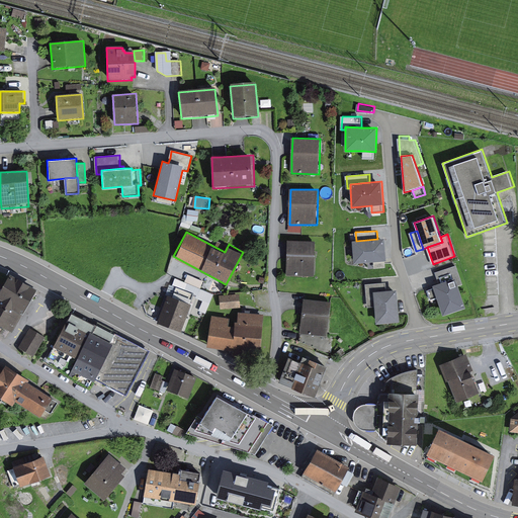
[(356,241),(352,241),(354,263),(374,261),(386,260),(384,238),(377,239),(356,241)]
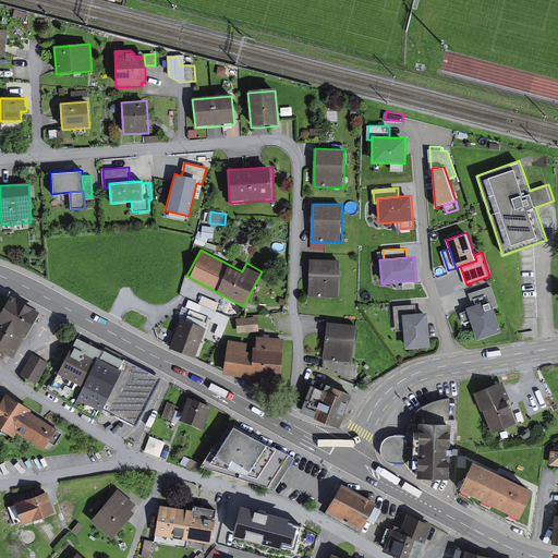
[(340,259),(311,259),(310,296),(339,298),(340,259)]
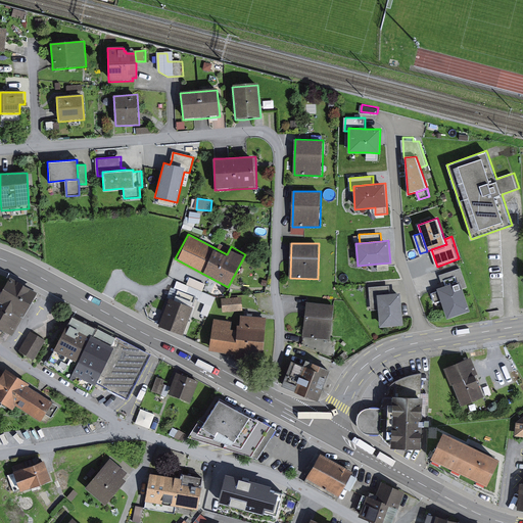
[(390,263),(378,264),(379,271),(390,270),(390,263)]
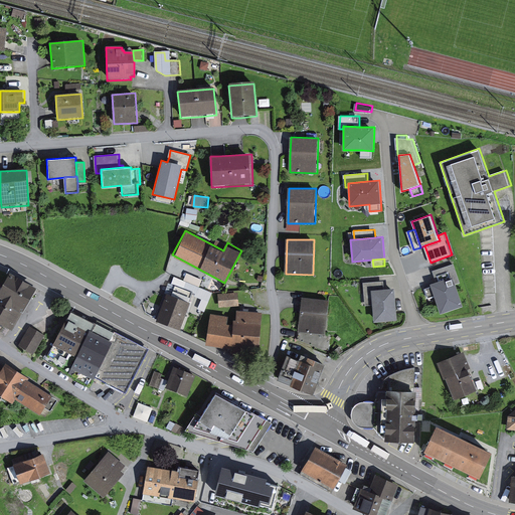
[(434,271),(438,282),(454,277),(457,286),(463,284),(456,264),(434,271)]
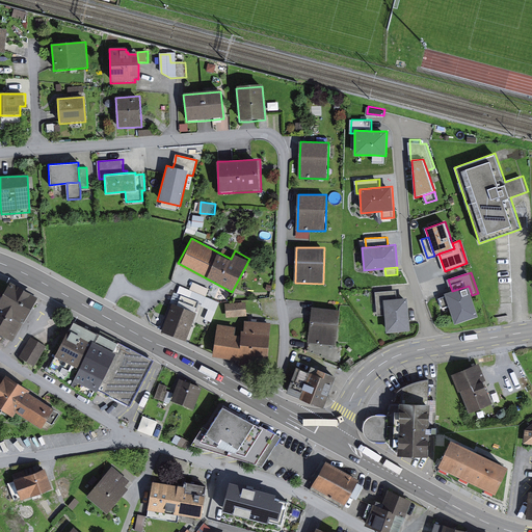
[(0,334),(11,342),(38,299),(10,281),(1,295),(0,294),(0,334)]
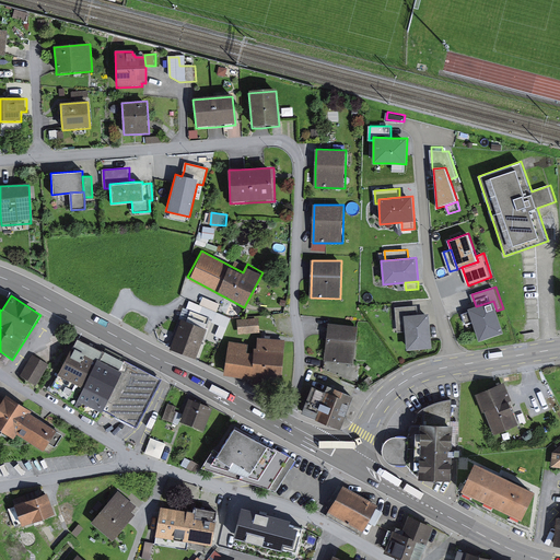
[(473,323),(479,341),(504,333),(497,311),(493,301),(476,306),(468,308),(469,312),(463,314),(467,325),(473,323)]
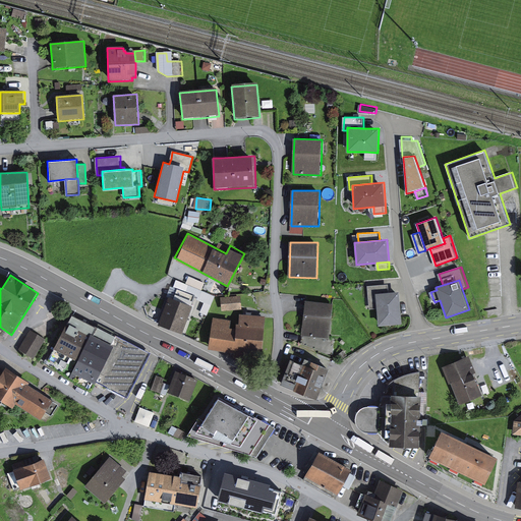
[(388,292),(388,284),(368,286),(370,307),(377,307),(375,293),(388,292)]
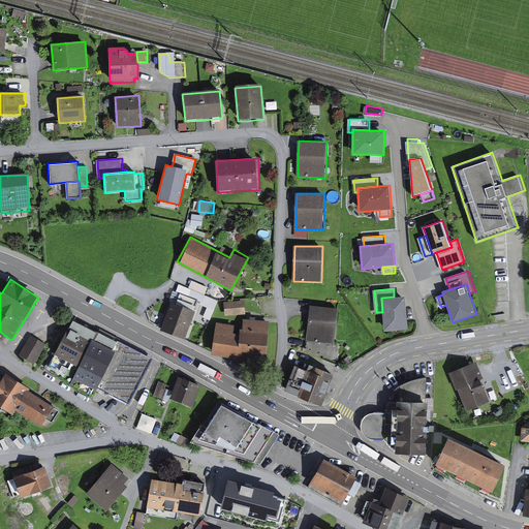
[(408,329),(405,296),(394,297),(381,298),(382,312),(384,331),(408,329)]
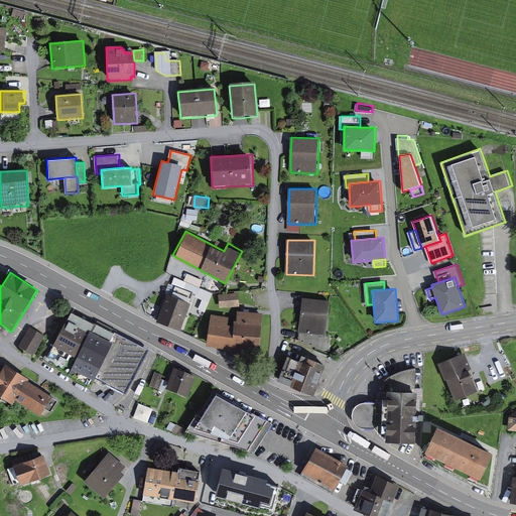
[(239,292),(220,294),(222,307),(241,306),(239,292)]
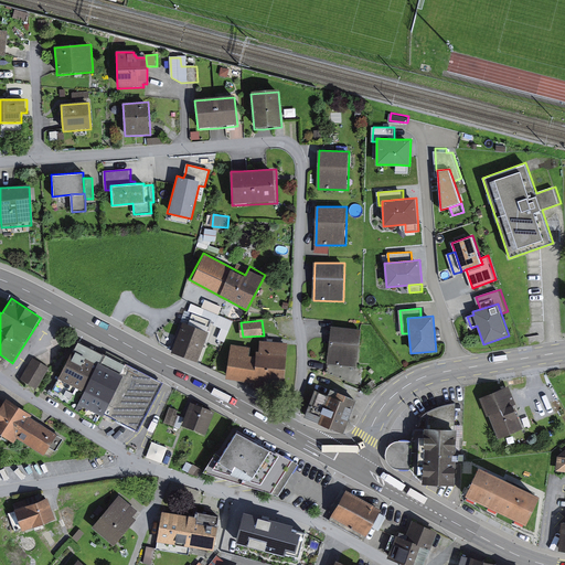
[(211,331),(183,321),(173,351),(200,361),(211,331)]
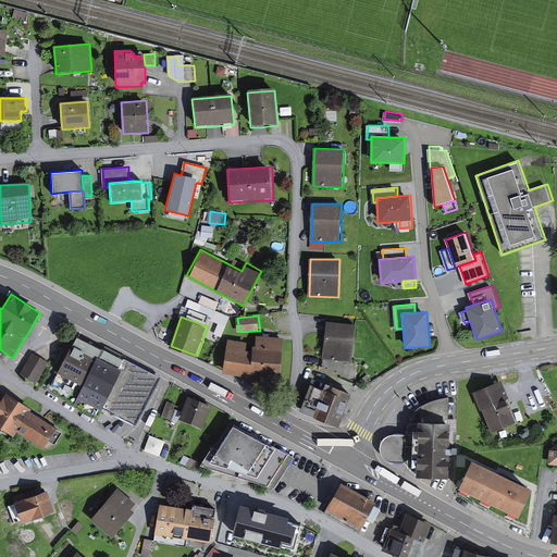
[(357,324),(327,322),(323,359),(324,359),(354,362),(357,324)]
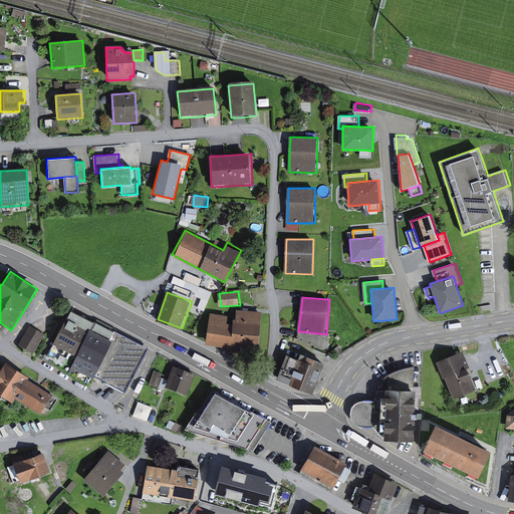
[(88,387),(93,376),(125,393),(148,349),(71,311),(45,359),(88,387)]
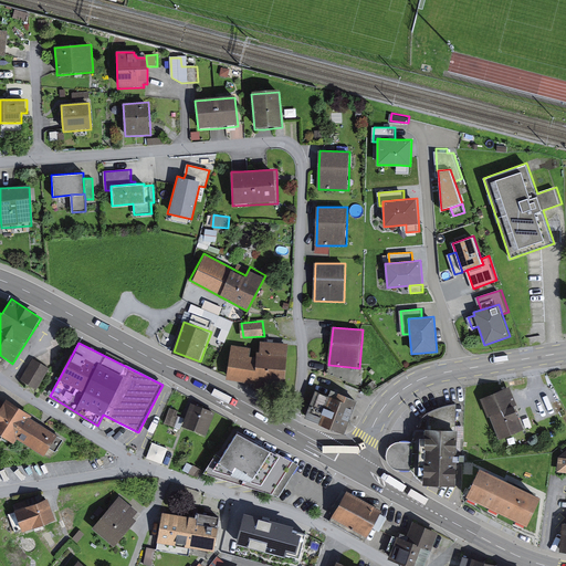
[(286,384),(290,345),(262,343),(260,362),(252,360),(253,348),(231,346),(228,378),(286,384)]
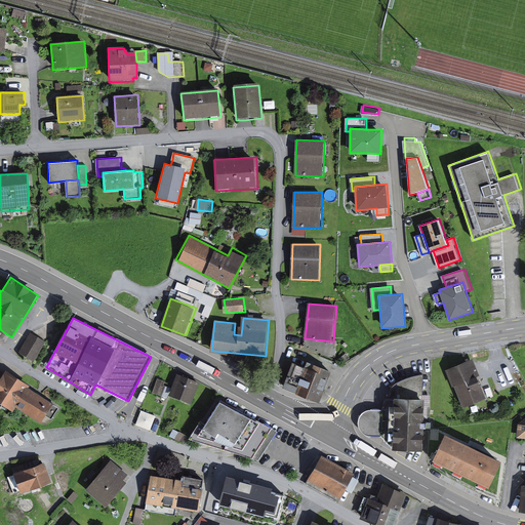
[(47,340),(36,333),(24,352),(36,360),(47,340)]
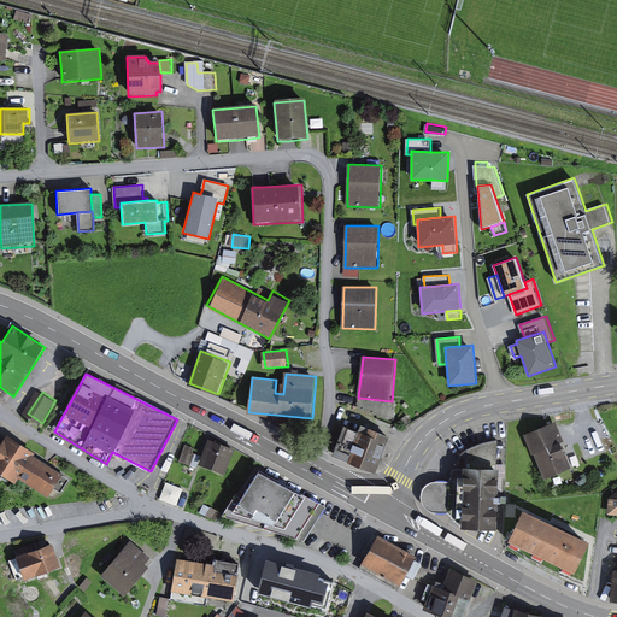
[(388,419),(398,419),(399,403),(392,401),(359,398),(358,407),(388,419)]
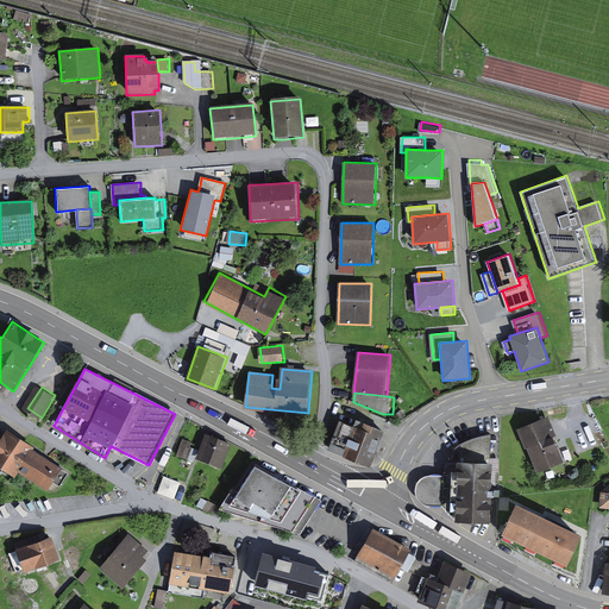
[(527,449),(527,447),(554,437),(554,438),(558,435),(550,416),(518,429),(526,449),(527,449)]
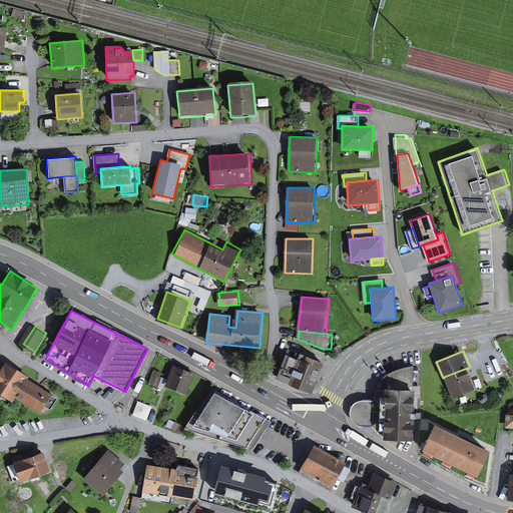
[(277,377),(314,391),(325,363),(300,353),(298,359),(286,354),(277,377)]
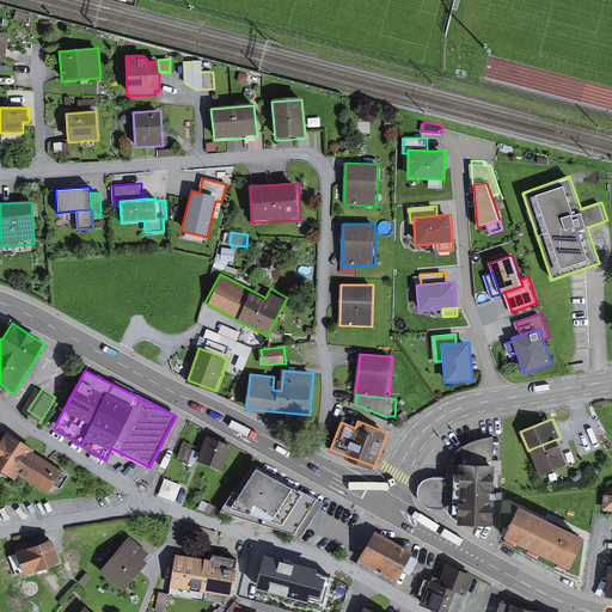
[(35,450),(6,432),(0,440),(0,470),(16,481),(18,475),(34,452),(35,450)]
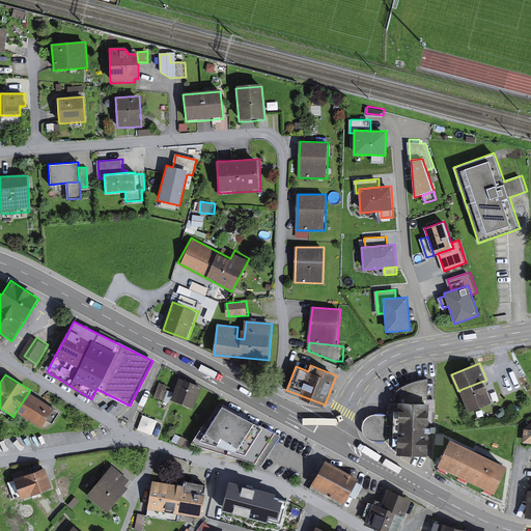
[(391,448),(395,451),(395,455),(410,456),(428,456),(430,379),(413,382),(402,385),(395,393),(391,401),(387,415),(375,414),(368,416),(364,421),(362,427),(363,434),(368,439),(378,442),(388,441),(391,448)]
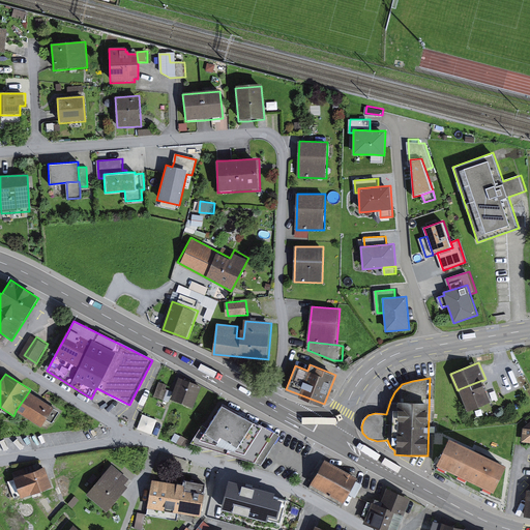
[(192,407),(200,388),(179,380),(172,399),(192,407)]
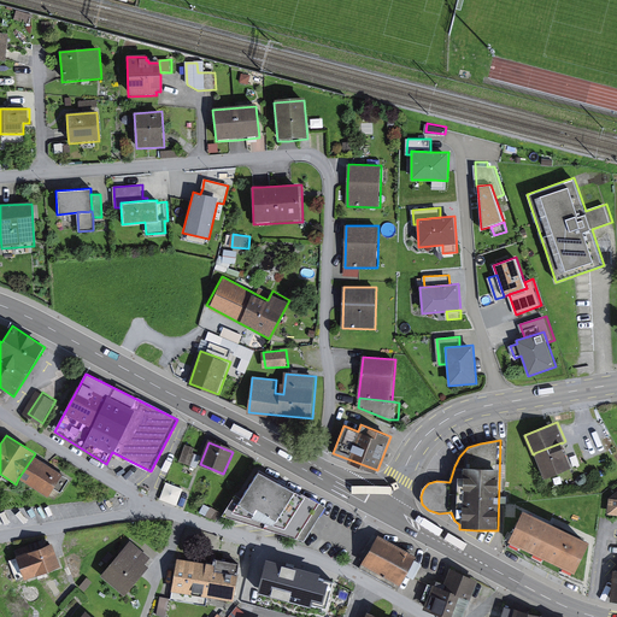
[(562,444),(562,442),(534,453),(534,454),(545,480),(573,468),(562,444)]
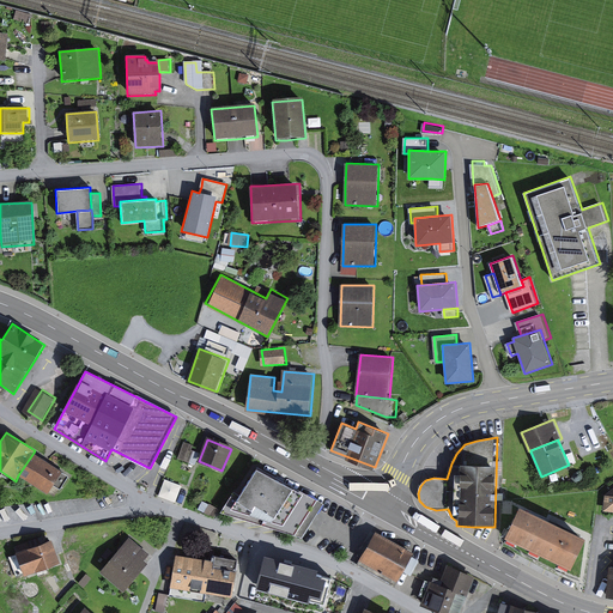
[(192,447),(184,444),(178,459),(188,462),(192,453),(190,451),(192,447)]
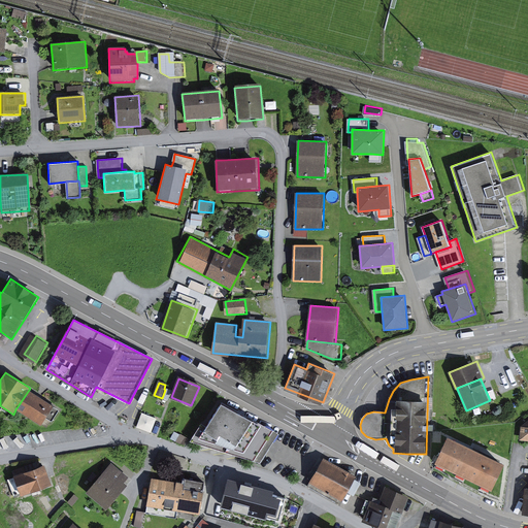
[(54,405),(29,390),(15,409),(41,426),(54,405)]
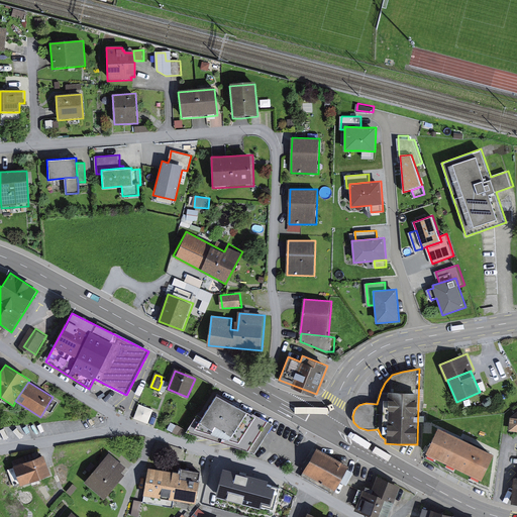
[(267,423),(216,398),(203,420),(197,416),(186,433),(247,452),(267,423)]
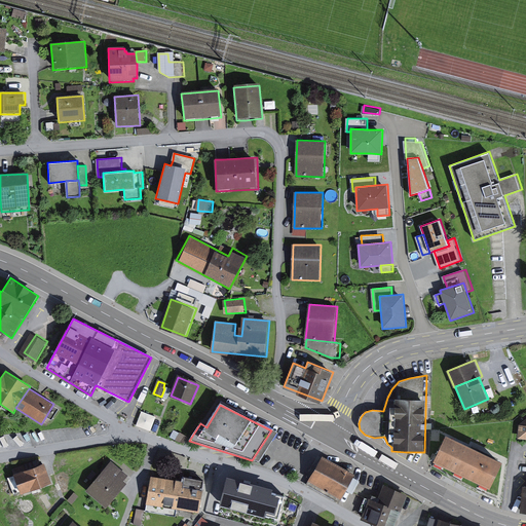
[(501,462),(445,435),(431,461),(489,489),(501,462)]
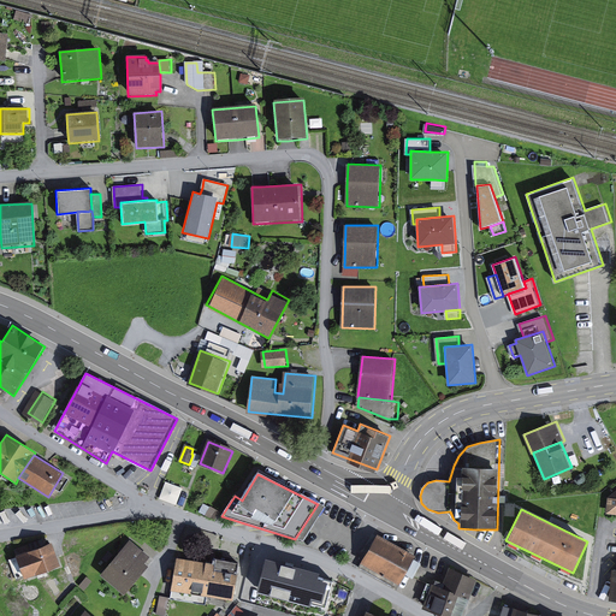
[(414,561),(375,537),(359,563),(398,587),(414,561)]
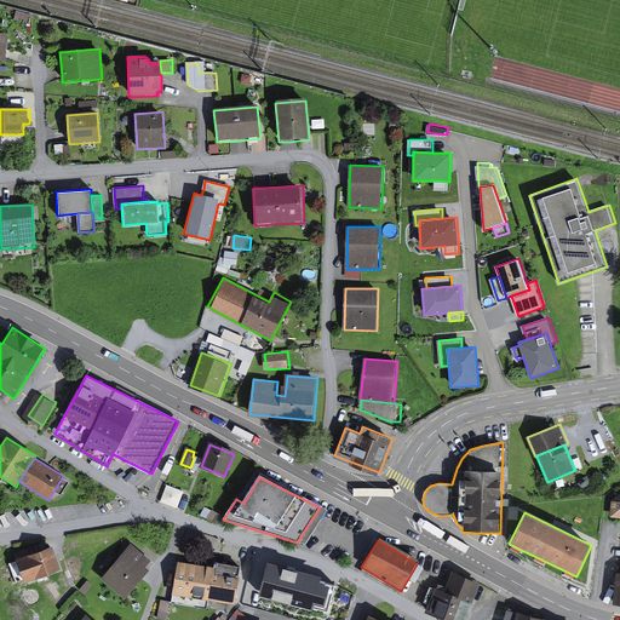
[(153,561),(132,543),(101,579),(125,600),(150,570),(147,567),(153,561)]
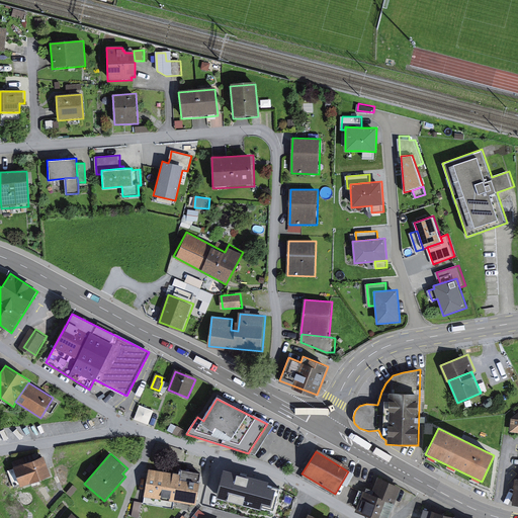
[(51,476),(42,456),(12,467),(19,487),(51,476)]
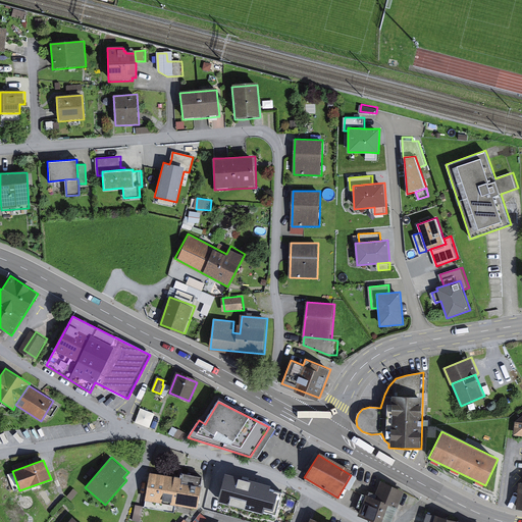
[(198,509),(203,477),(183,474),(181,478),(150,473),(145,501),(198,509)]
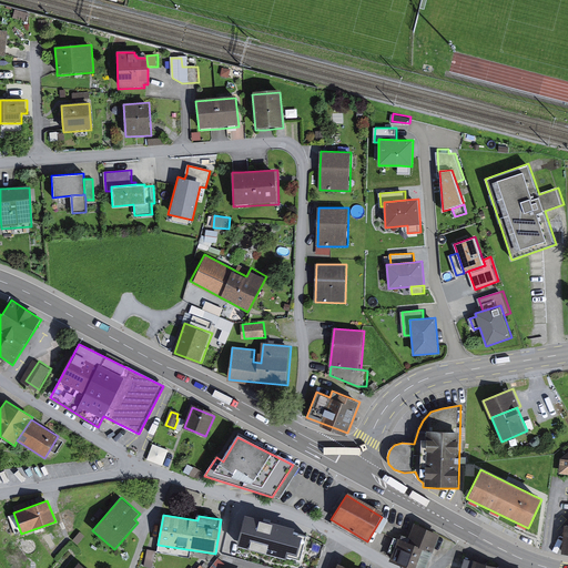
[(300,561),(306,537),(245,520),(239,546),(300,561)]
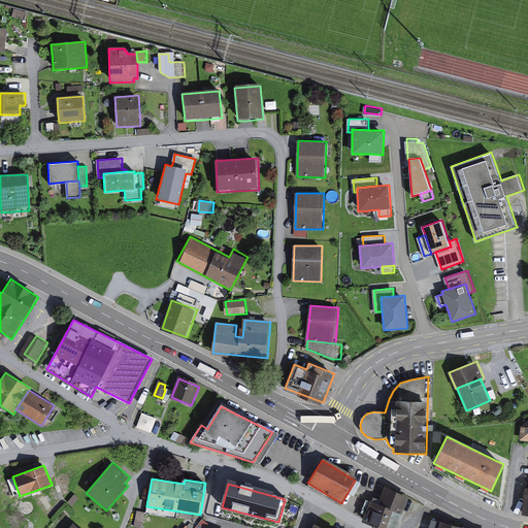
[(416,501),(385,488),(377,504),(369,501),(362,517),(386,527),(392,527),(399,514),(408,518),(416,501)]
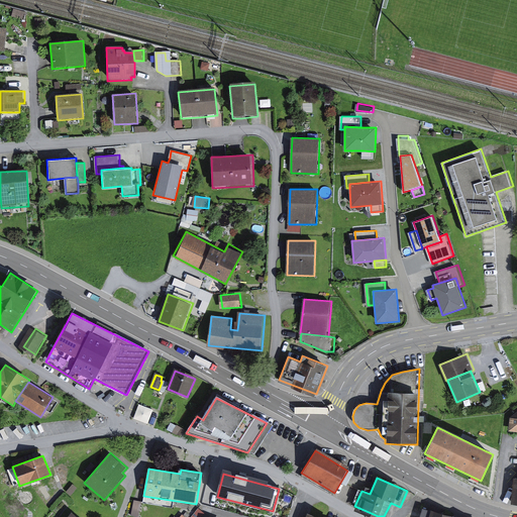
[(132,514),(139,516),(142,501),(135,500),(132,514)]
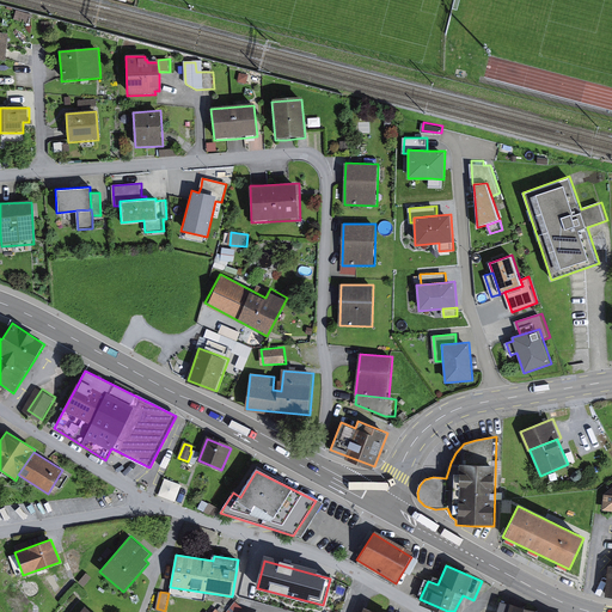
[(536,611),(496,600),(493,611),(536,611)]
